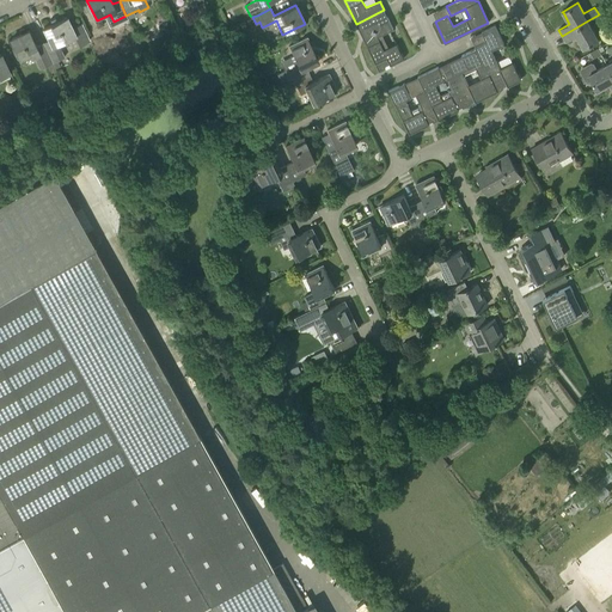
[(384,49),(378,37),(393,29),(387,18),(384,10),(381,12),(356,24),(360,32),(363,38),(379,71),(385,67),(384,66),(390,63),(390,65),(403,59),(396,43),(384,49)]
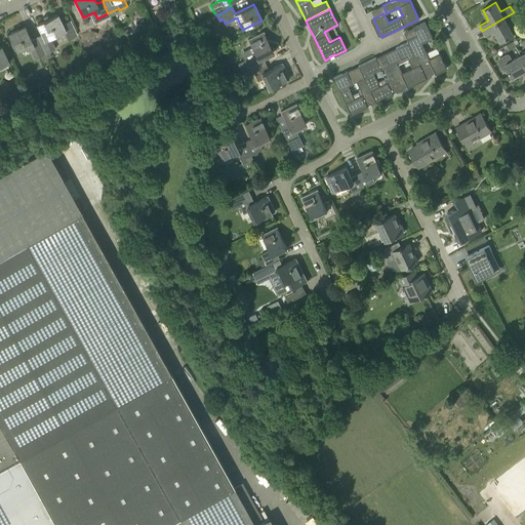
[(36,37),(44,53),(55,49),(52,44),(52,43),(57,41),(54,35),(64,31),(68,40),(76,36),(69,21),(61,25),(56,14),(49,17),(47,15),(41,17),(43,21),(37,24),(42,34),(36,37)]
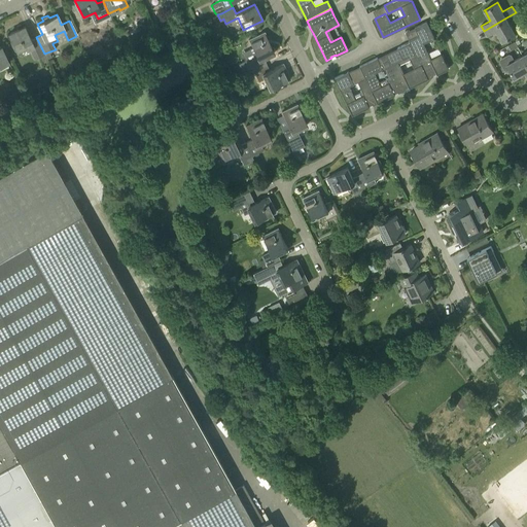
[(484,31),(487,36),(496,31),(502,41),(516,34),(506,18),(484,31)]
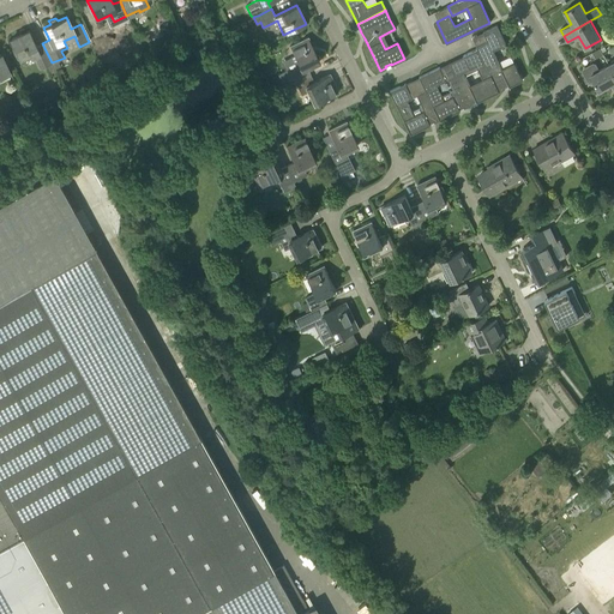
[(487,41),(476,46),(477,49),(498,92),(505,89),(504,86),(509,85),(510,86),(523,80),(515,62),(501,68),(493,50),(506,44),(497,25),(483,32),(487,41)]
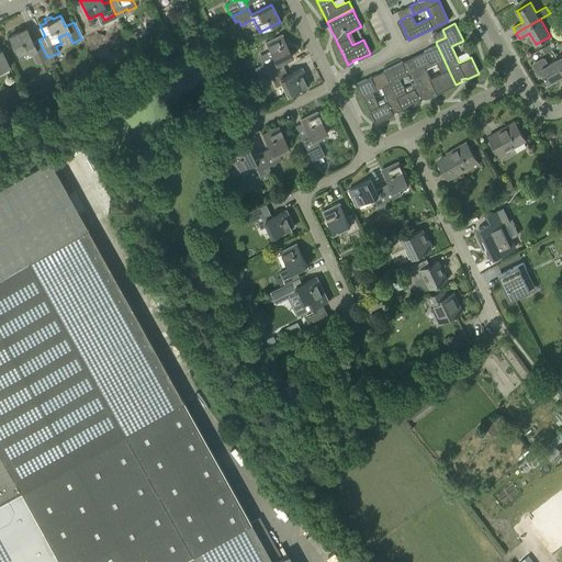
[(38,40),(33,42),(26,29),(9,37),(19,57),(31,52),(33,58),(34,58),(36,63),(47,57),(38,40)]
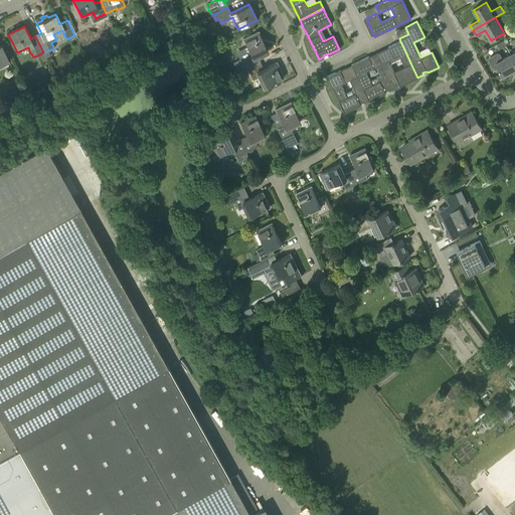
[(260,62),(258,56),(267,52),(268,52),(258,31),(256,32),(247,36),(243,38),(250,53),(233,62),(238,72),(247,68),(260,62)]
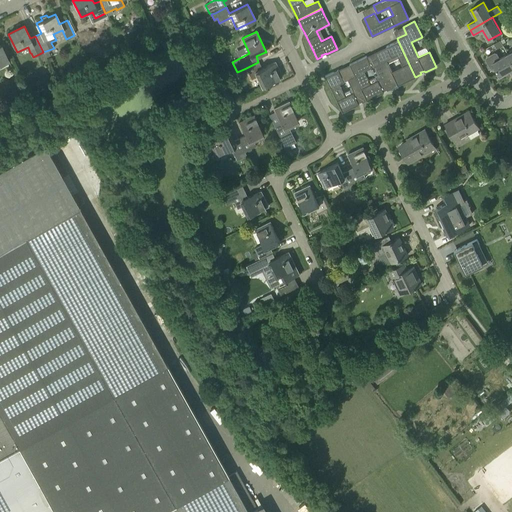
[(391,57),(392,58),(397,55),(402,66),(392,71),(387,60),(379,63),(391,88),(394,87),(393,85),(397,84),(398,85),(415,77),(398,41),(386,46),(391,57)]
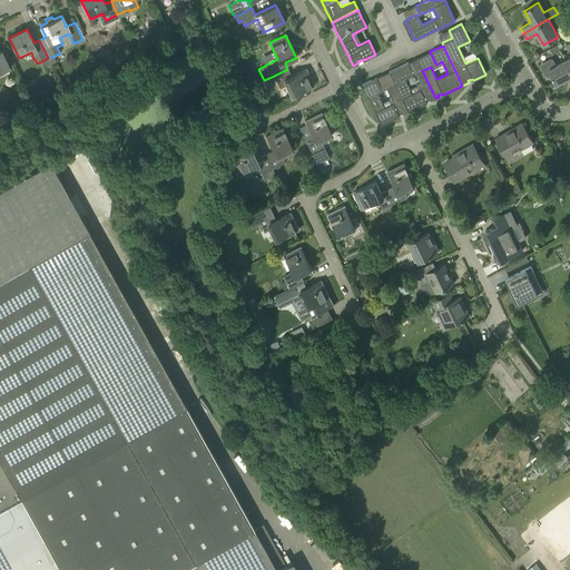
[(263,64),(274,61),(273,53),(262,56),(263,64)]
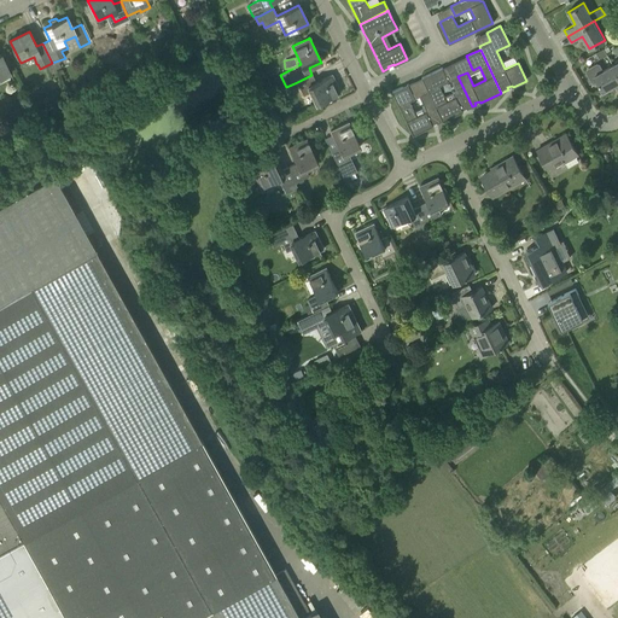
[(617,87),(617,74),(613,65),(604,70),(600,64),(596,63),(587,69),(586,71),(592,81),(599,83),(604,91),(616,83),(617,87)]
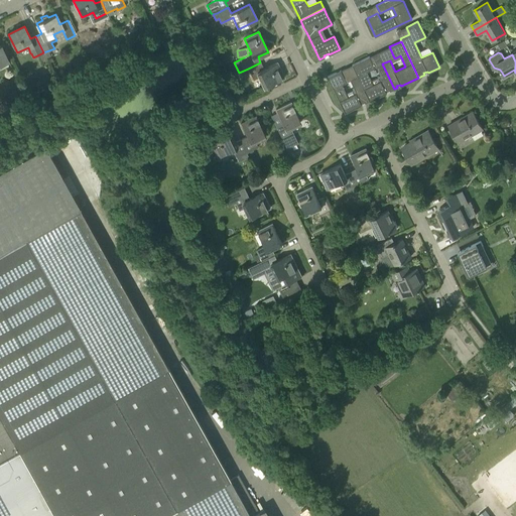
[(352,65),(358,77),(370,101),(386,93),(386,91),(389,90),(390,91),(394,89),(382,63),(377,67),(381,76),(379,77),(371,81),(367,72),(375,68),(369,56),(352,65)]
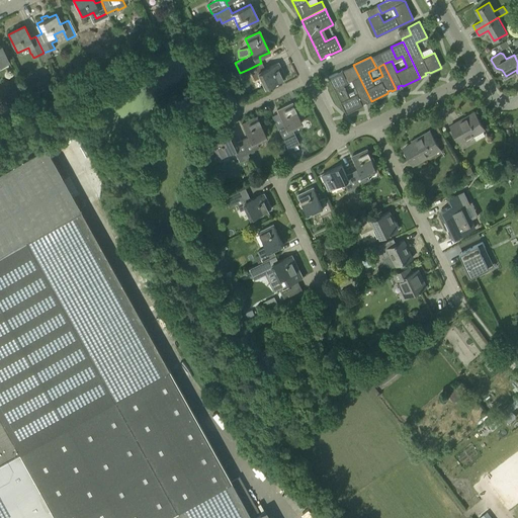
[(249,69),(254,80),(260,77),(264,86),(264,87),(285,78),(284,77),(278,64),(277,63),(264,69),(261,63),(249,69)]
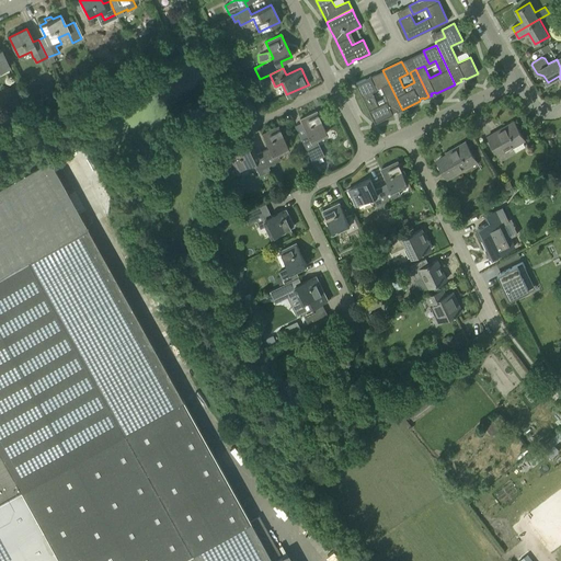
[(356,83),(375,123),(393,114),(392,112),(397,111),(397,112),(402,110),(389,83),(381,87),(388,101),(378,105),(371,92),(377,90),(370,77),(366,79),(356,83)]
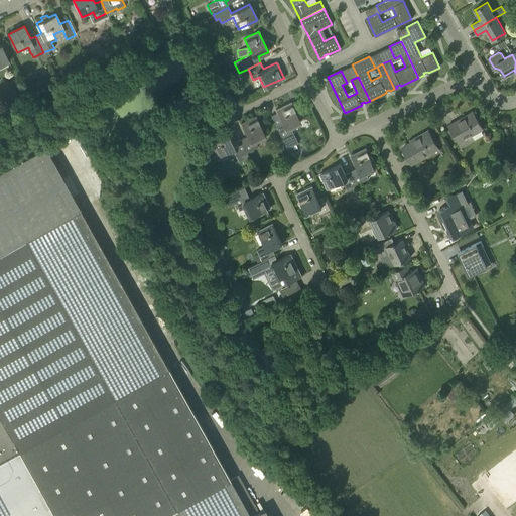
[(293,133),(290,127),(299,123),(300,123),(290,102),(289,103),(275,110),(282,123),(275,126),(286,148),(287,148),(295,144),(297,143),(293,133)]
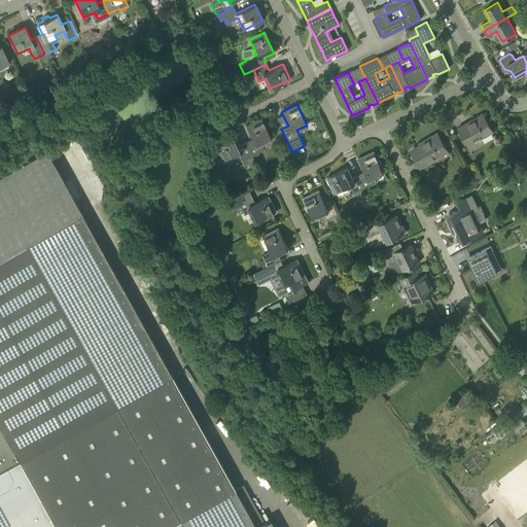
[(467,145),(482,138),(485,143),(493,138),(490,133),(493,131),(483,113),(481,115),(481,116),(470,121),(470,120),(458,128),(467,145)]
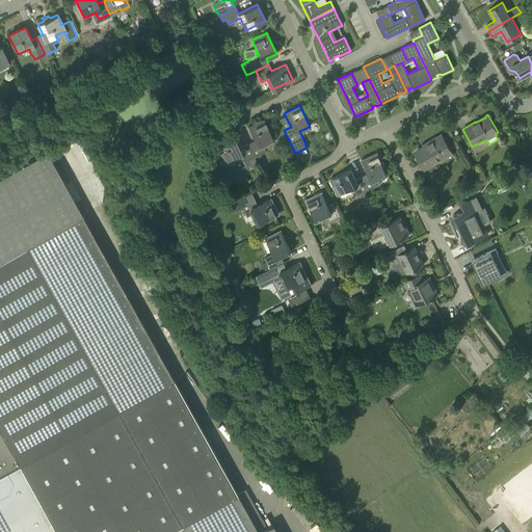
[(248,143),(255,157),(256,156),(257,158),(261,156),(261,154),(266,152),(263,145),(273,140),(267,129),(263,120),(262,120),(262,121),(248,127),(247,127),(255,140),(248,143)]
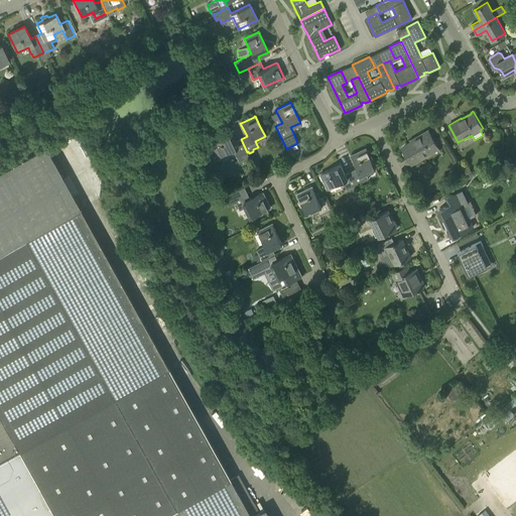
[(438,148),(428,130),(412,139),(414,141),(402,148),(411,164),(438,148)]
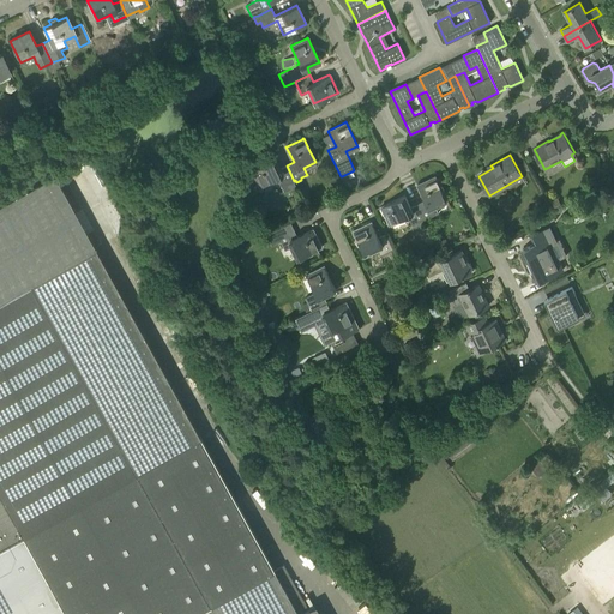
[(292,182),(294,181),(287,166),(280,169),(274,158),(275,158),(274,157),(250,168),(250,169),(251,169),(258,186),(276,178),(281,187),(282,187),(283,191),(294,187),(292,182)]
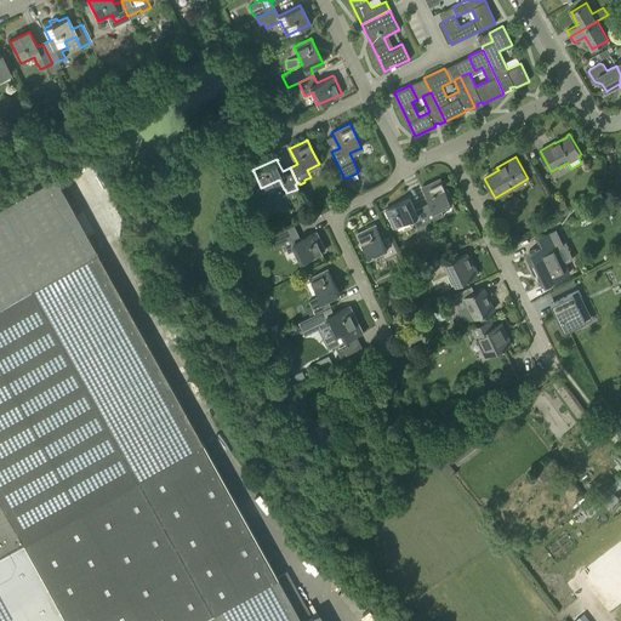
[(68,180),(63,171),(55,175),(60,184),(68,180)]
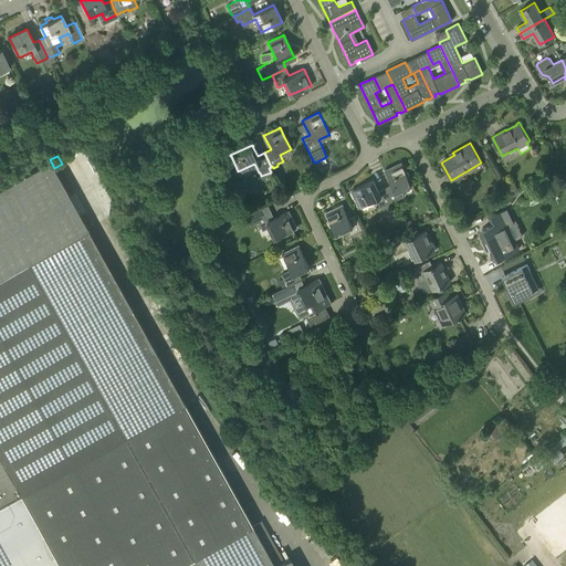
[(0,565),(177,565),(182,564),(184,565),(274,565),(283,561),(276,548),(261,520),(252,525),(184,402),(49,160),(0,187),(0,565)]
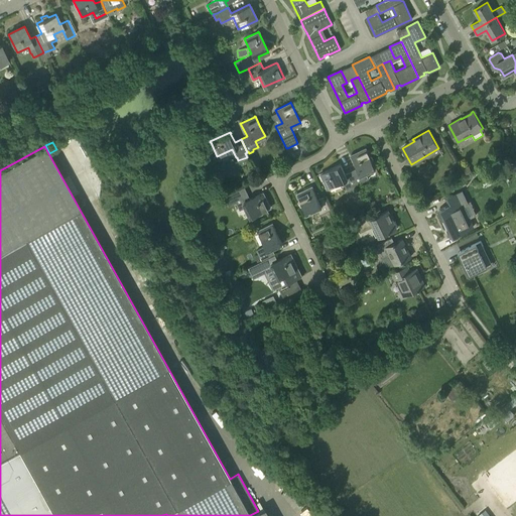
[(351,171),(357,184),(368,179),(365,173),(375,168),(366,148),(351,155),(357,168),(351,171)]
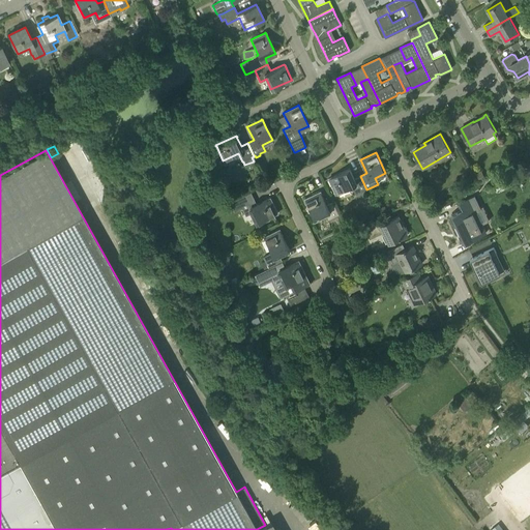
[(356,195),(366,189),(360,176),(354,179),(349,169),(328,178),(329,179),(333,188),(336,194),(352,186),(356,195)]
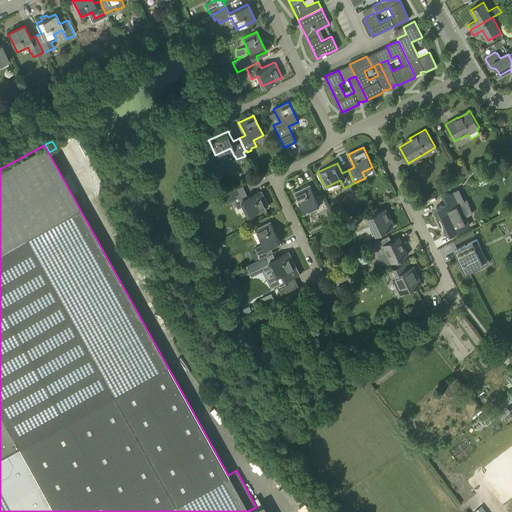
[(480,167),(473,171),(476,176),(483,171),(480,167)]
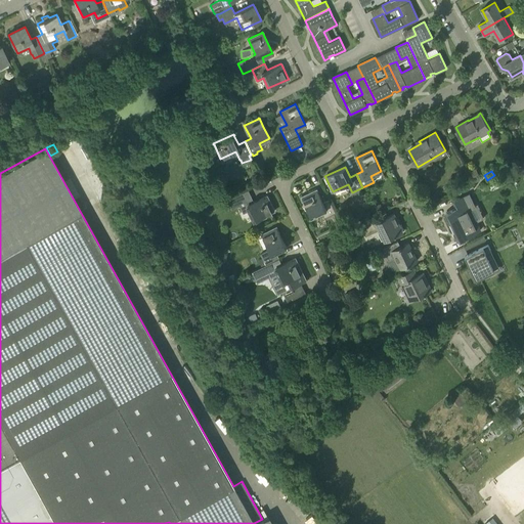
[(231,184),(221,189),(226,199),(236,194),(231,184)]
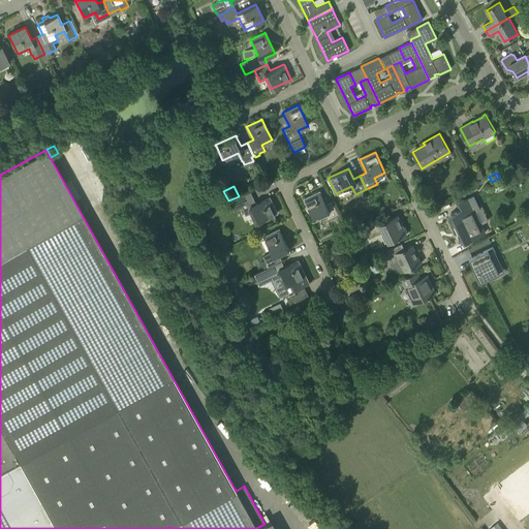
[(339,215),(337,211),(333,201),(325,205),(319,191),(318,191),(318,192),(306,198),(304,198),(314,219),(315,219),(324,214),(328,220),(339,215)]
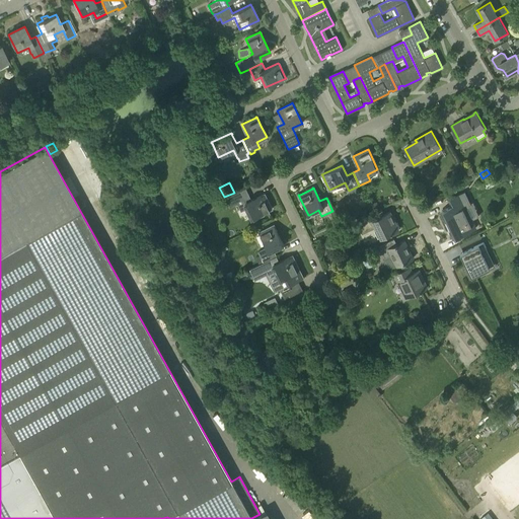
[(251,219),(263,213),(272,209),(272,208),(271,208),(265,194),(251,200),(248,194),(245,189),(233,195),(237,204),(241,211),(246,209),(251,219)]
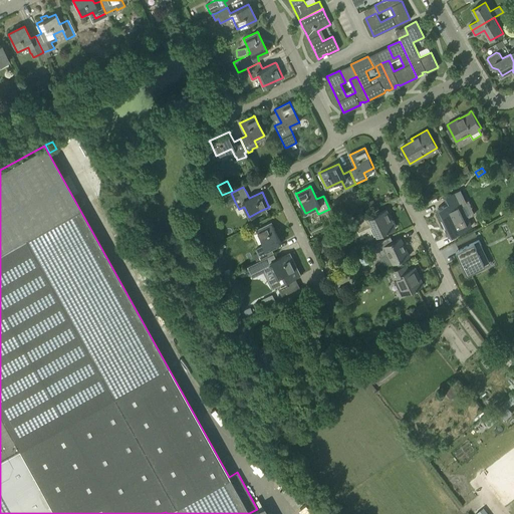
[(448,205),(437,210),(443,221),(442,221),(443,224),(444,224),(448,233),(448,234),(449,236),(452,235),(458,232),(467,227),(470,226),(466,218),(460,205),(465,203),(460,191),(454,194),(444,198),(448,205)]
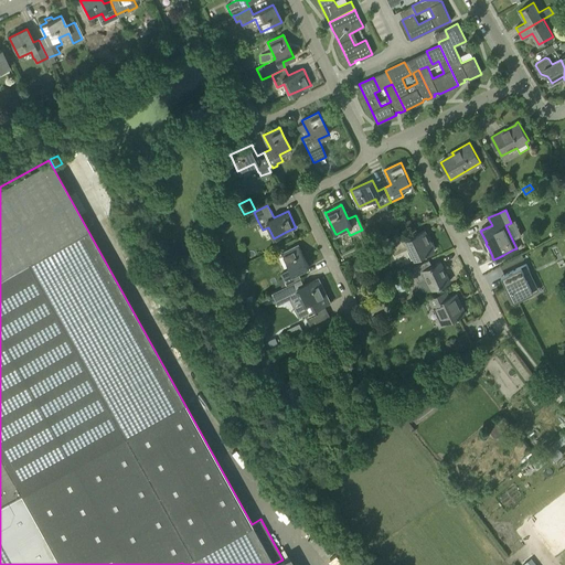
[(415,259),(424,254),(434,249),(425,230),(405,240),(403,234),(387,241),(394,255),(409,247),(415,259)]
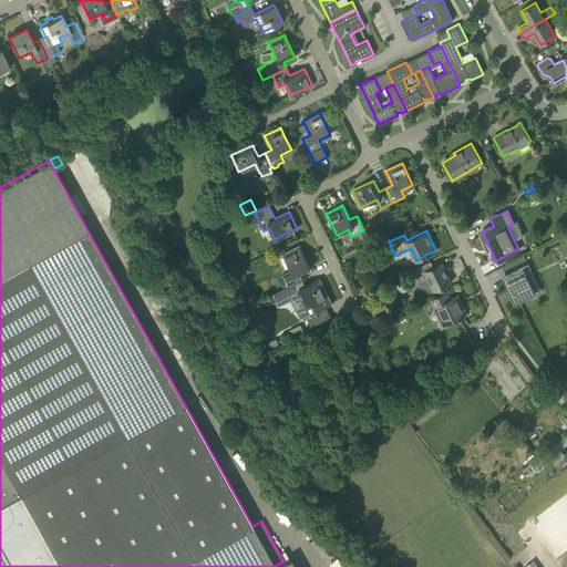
[(302,279),(299,272),(310,268),(299,246),(298,246),(282,254),(290,271),(281,276),(282,279),(279,280),(282,288),(287,286),(287,287),(302,279)]
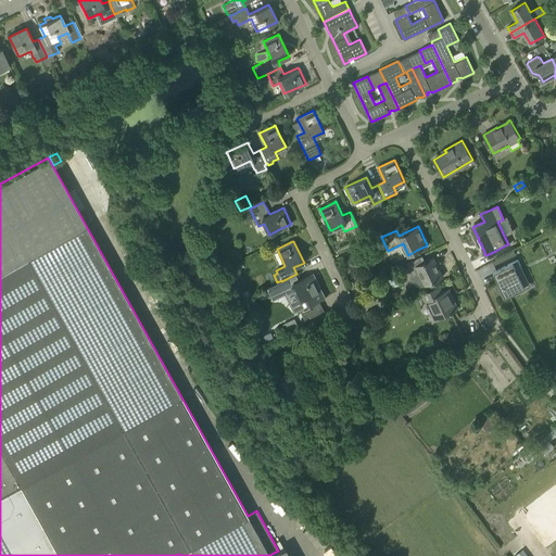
[(513,250),(503,255),(505,260),(515,255),(513,250)]
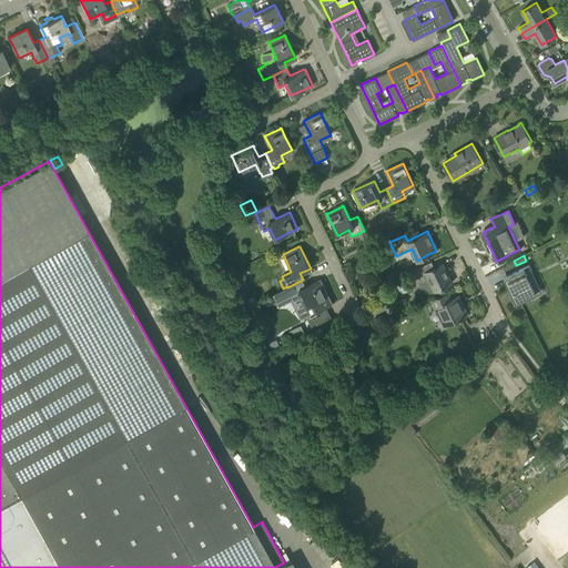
[(434,291),(442,287),(452,283),(443,263),(434,267),(432,261),(414,270),(421,283),(428,279),(434,291)]
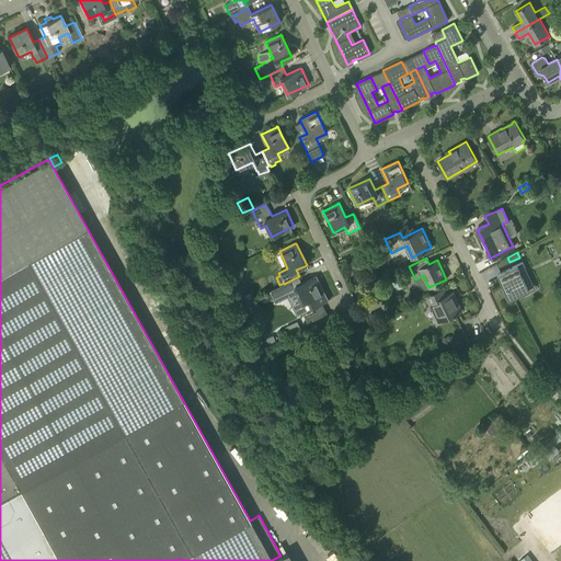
[(522,263),(501,273),(504,281),(501,283),(504,289),(502,290),(507,302),(522,295),(521,293),(528,289),(521,274),(526,271),(522,263)]
